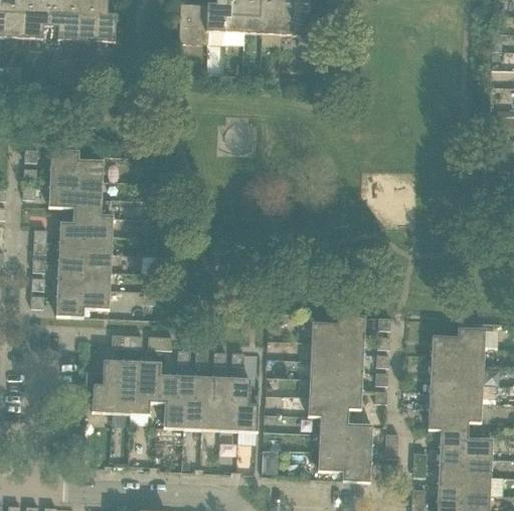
[(0,0),(0,37),(5,37),(6,10),(15,10),(15,0),(0,0)]
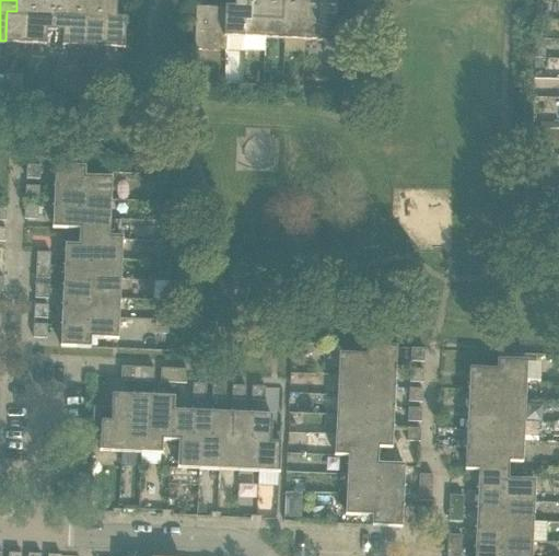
[(7,11),(6,41),(25,42),(26,11),(36,12),(36,0),(16,0),(16,11),(7,11)]
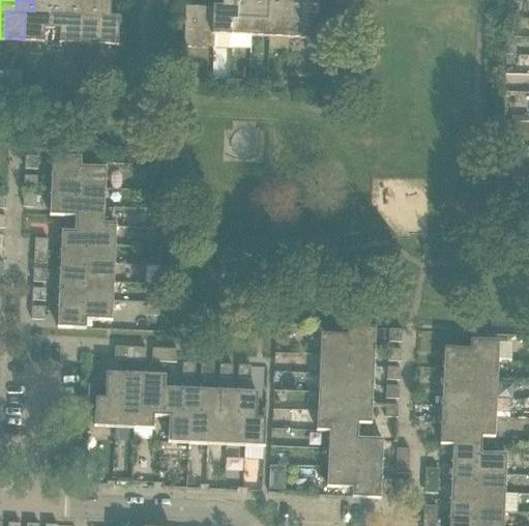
[(34,0),(34,11),(25,10),(24,39),(43,40),(45,27),(53,27),(53,0),(34,0)]
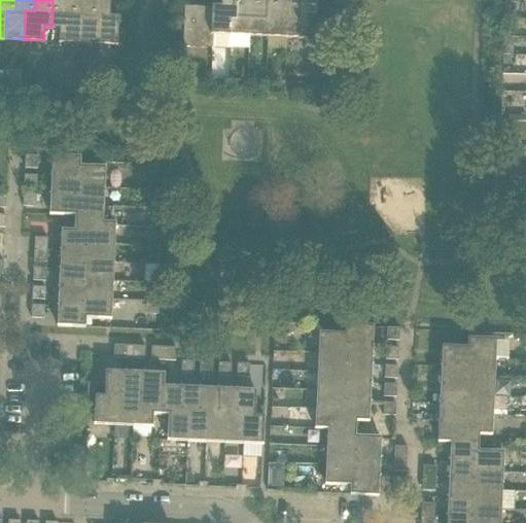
[(53,0),(53,27),(61,28),(60,41),(80,42),(81,13),(71,12),(72,0),(53,0)]
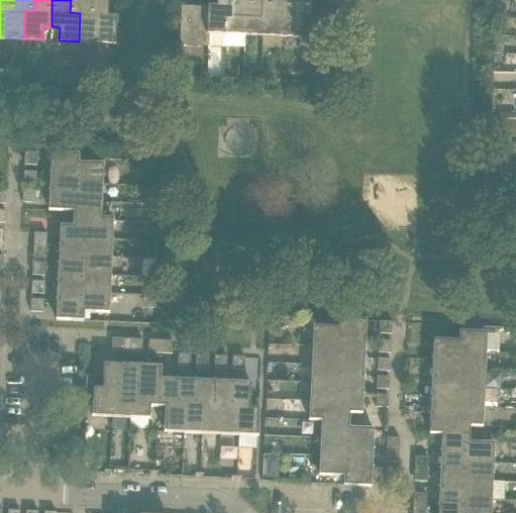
[(71,0),(70,12),(80,13),(79,41),(96,42),(98,14),(89,13),(89,0),(71,0)]
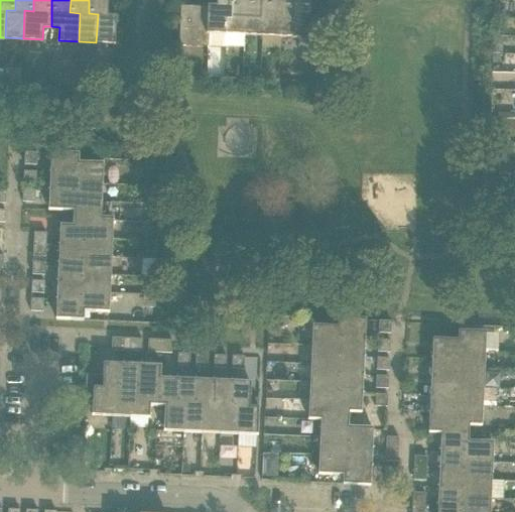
[(89,0),(89,13),(98,14),(96,42),(115,42),(116,14),(107,14),(108,0),(89,0)]
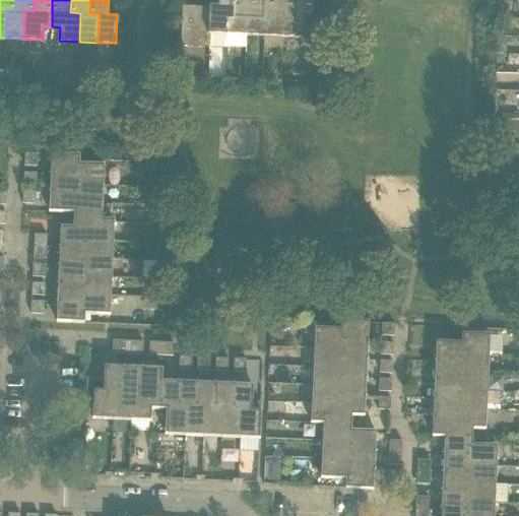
[(218,0),(218,4),(208,3),(207,30),(210,30),(229,31),(231,4),(238,5),(238,0),(218,0)]
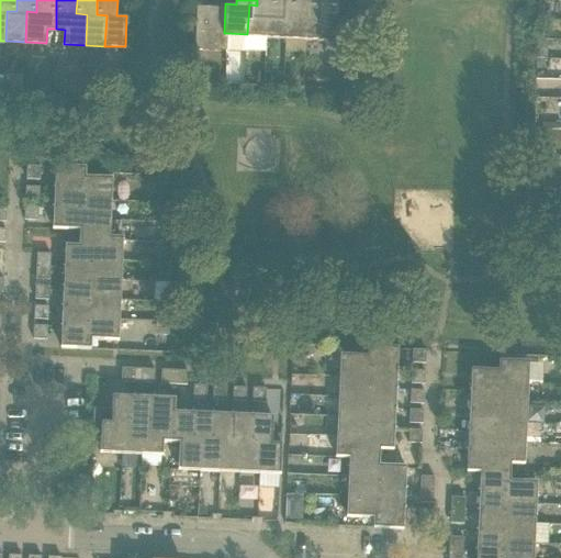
[(257,0),(257,6),(249,4),(247,34),(267,35),(269,6),(277,6),(277,0),(257,0)]
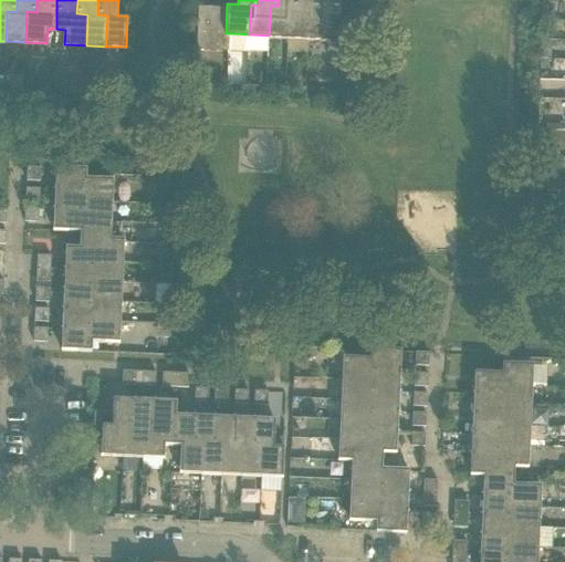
[(279,0),(279,6),(271,6),(269,35),(289,35),(290,7),(299,7),(299,0),(279,0)]
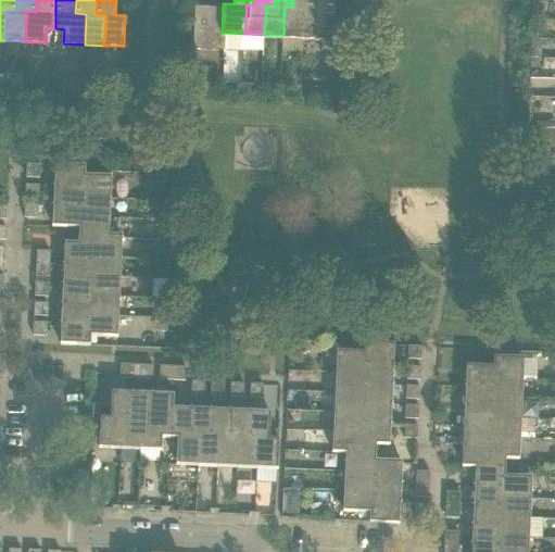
[(293,0),(293,7),(285,7),(284,35),(304,36),(305,8),(313,8),(313,0),(293,0)]
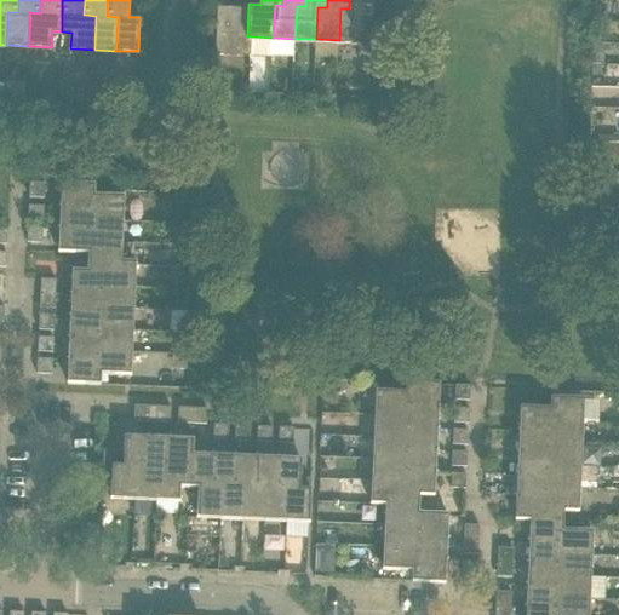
[(349,0),(349,9),(340,9),(339,40),(361,40),(361,13),(372,13),(373,0),(349,0)]
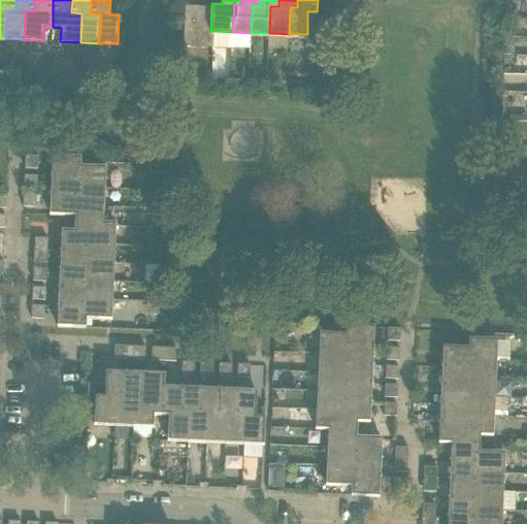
[(210,31),(211,3),(185,3),(184,44),(213,45),(213,31),(210,31)]
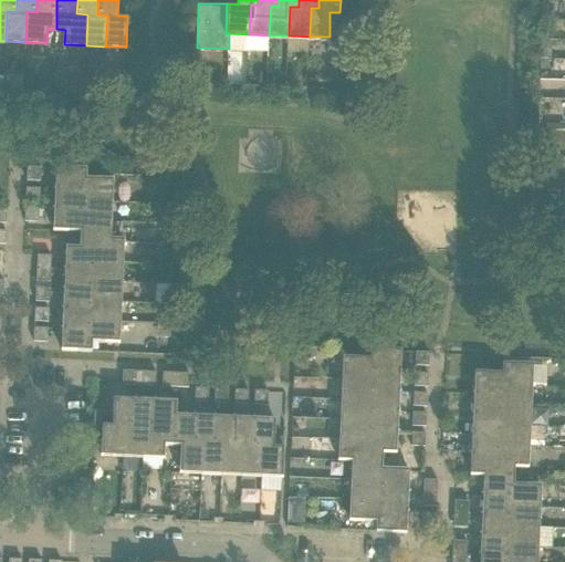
[(103,72),(102,93),(114,94),(114,73),(103,72)]
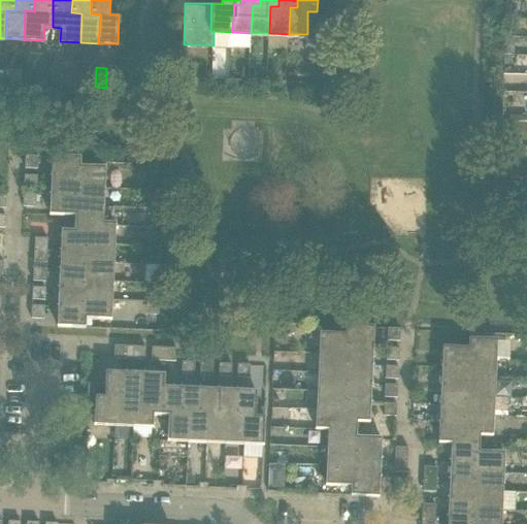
[(26,153),(26,154),(25,165),(38,166),(39,154),(26,153)]
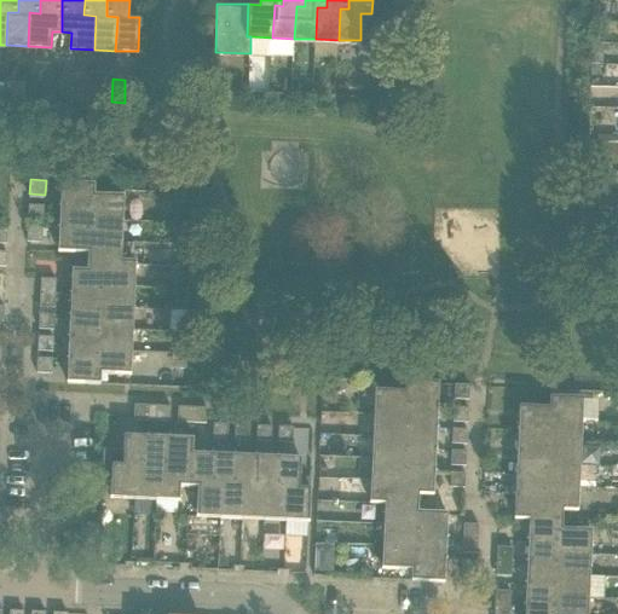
[(91,214),(123,216),(123,196),(93,193),(94,181),(62,180),(61,203),(91,204),(91,214)]
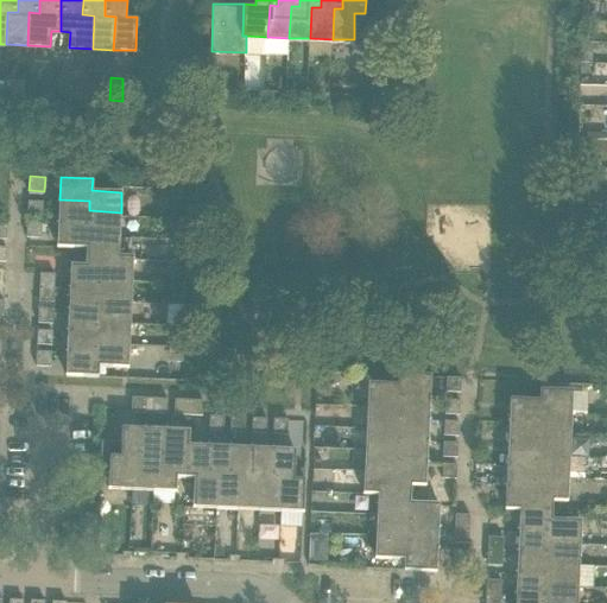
[(43,198),(29,198),(29,213),(43,213),(43,198)]
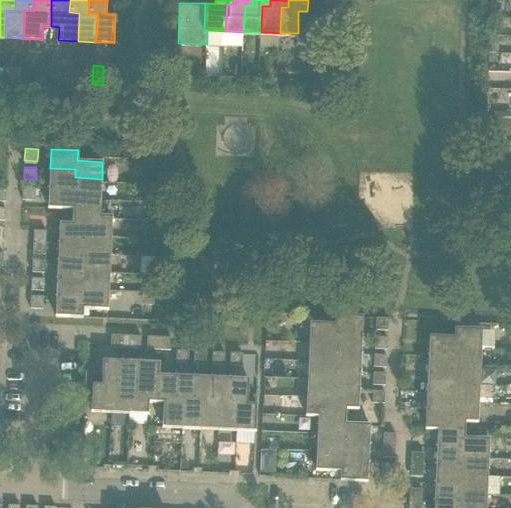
[(50,168),(49,186),(74,187),(74,196),(101,197),(102,179),(75,177),(75,169),(50,168)]
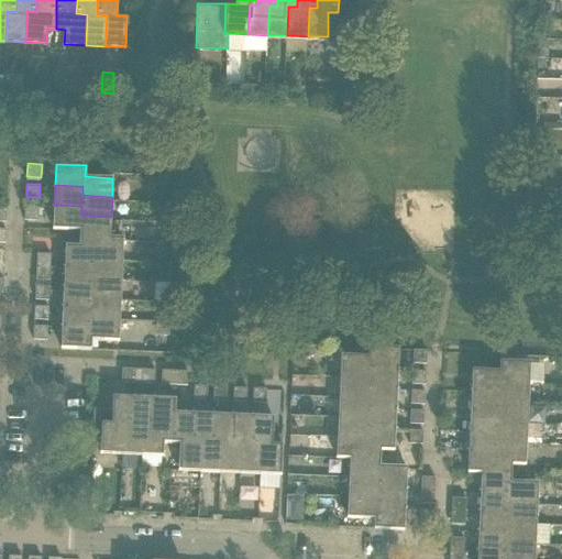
[(164,219),(175,219),(176,199),(165,199),(164,219)]
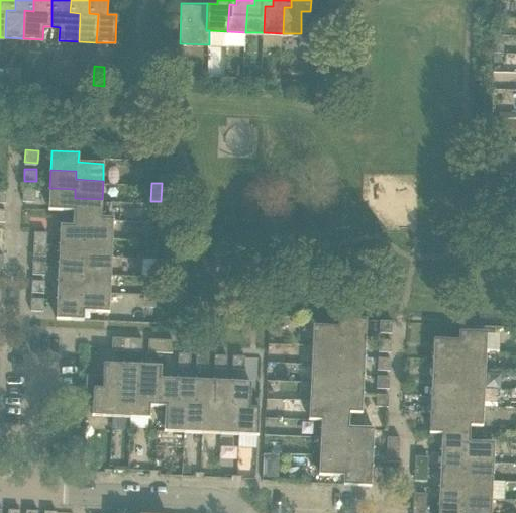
[(23,187),(23,199),(35,199),(36,187),(23,187)]
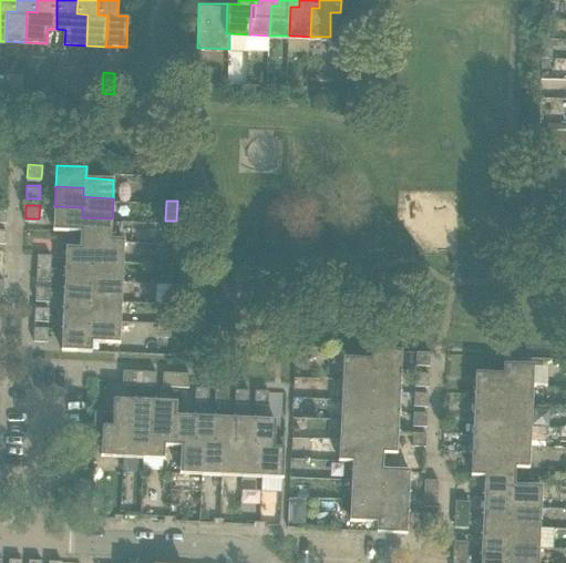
[(82,207),(54,206),(54,227),(82,227),(81,237),(111,238),(112,218),(82,217),(82,207)]
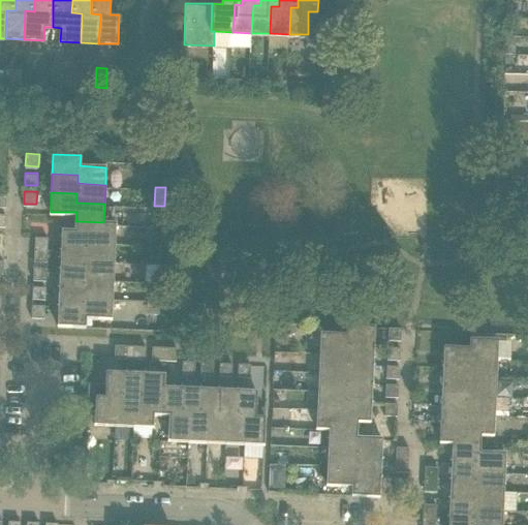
[(155,207),(154,216),(156,216),(163,216),(164,207),(155,207)]
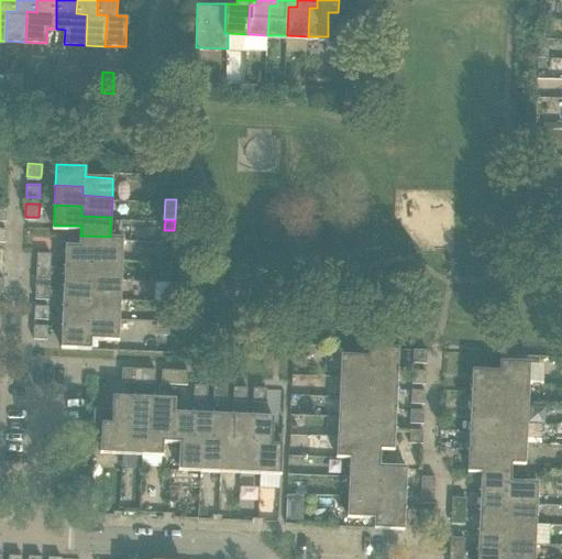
[(66,244),(65,264),(95,265),(95,255),(123,258),(123,238),(110,238),(110,237),(80,236),(80,244),(66,244)]
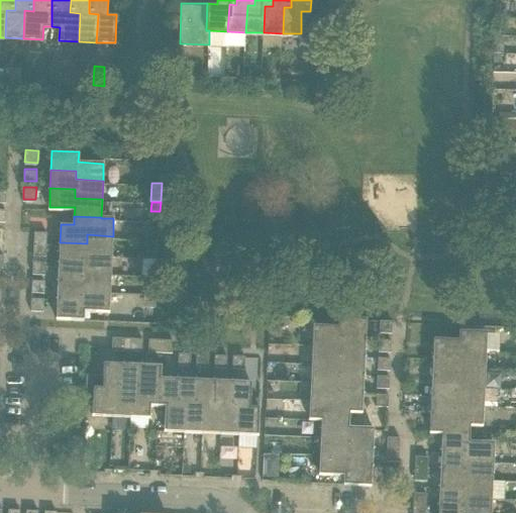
[(34,241),(46,242),(47,230),(34,229),(34,241)]
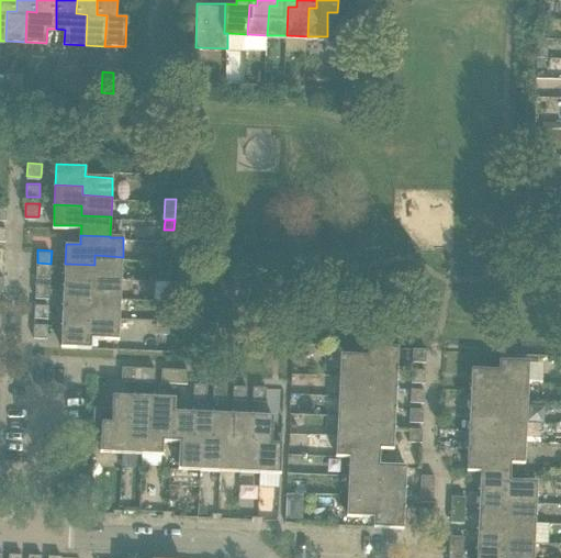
[(94,265),(65,264),(65,283),(93,285),(94,276),(122,277),(123,257),(94,255),(94,265)]
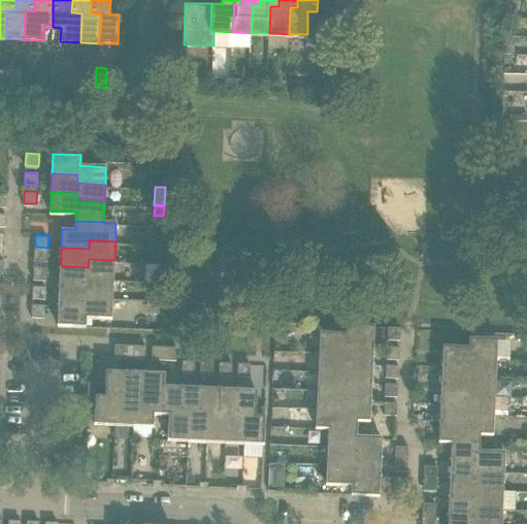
[(47,248),(35,247),(34,259),(46,260),(47,248)]
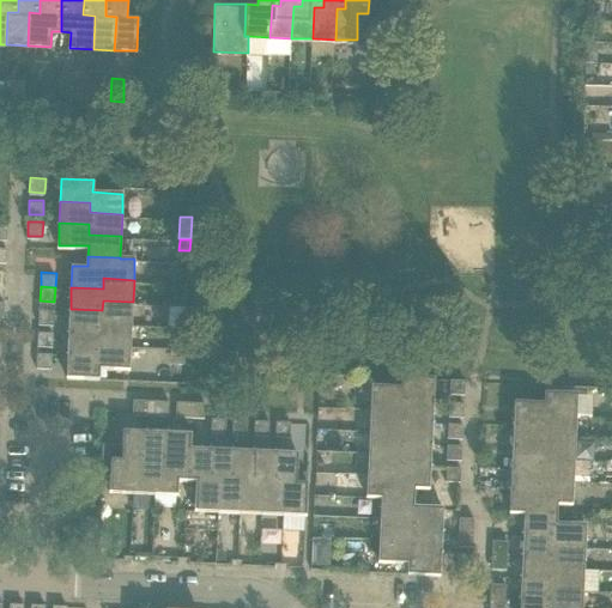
[(71,309),(70,330),(102,332),(102,322),(132,323),(133,302),(103,301),(102,310),(71,309)]
